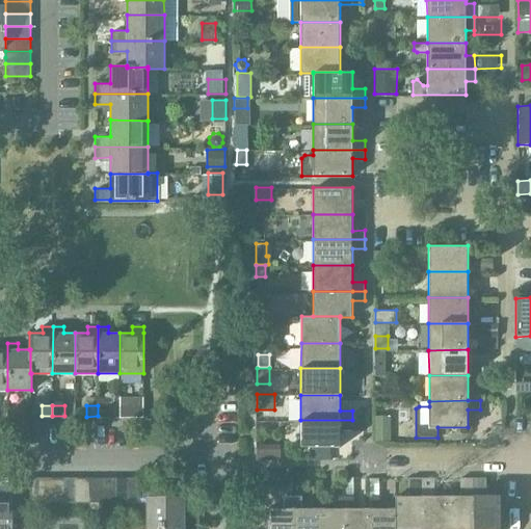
[(109,405),(98,405),(98,416),(109,416),(109,405)]
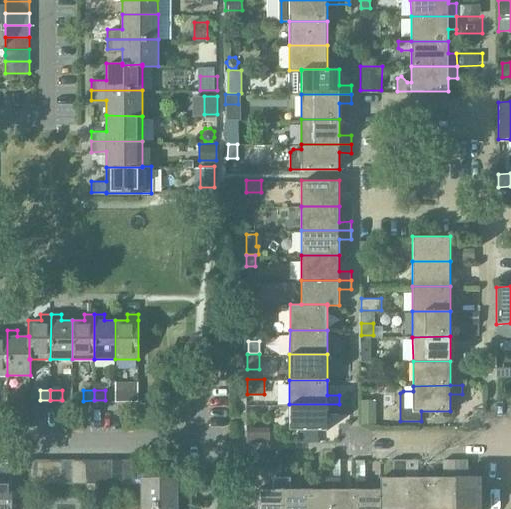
[(127,400),(138,400),(138,390),(127,390),(127,400)]
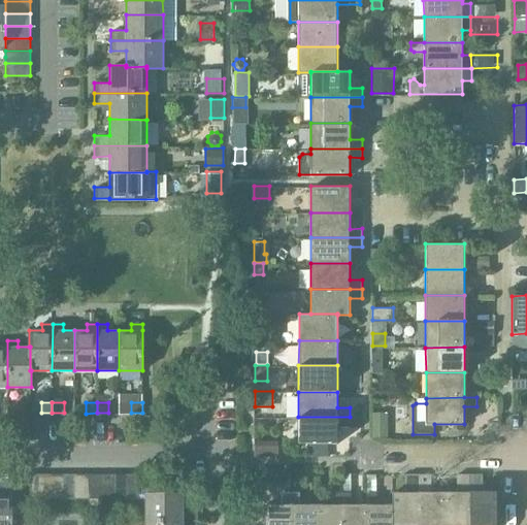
[(350,417),(298,417),(298,443),(310,443),(310,454),(332,454),(332,443),(337,443),(337,426),(350,426),(350,417)]
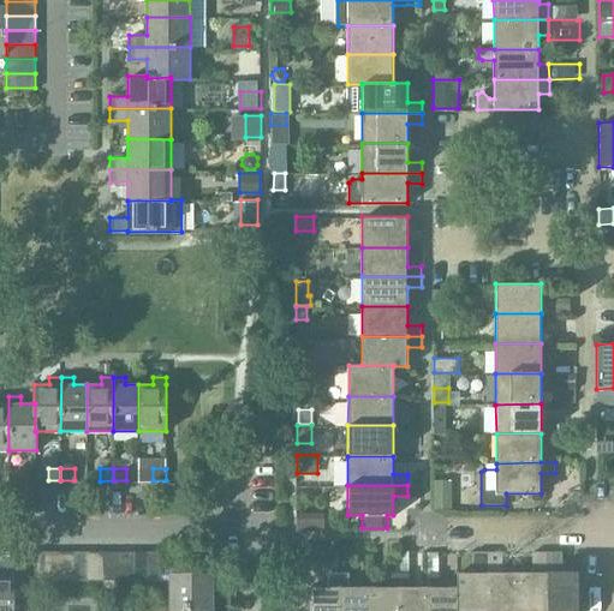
[(10,492),(10,504),(22,504),(22,492),(10,492)]
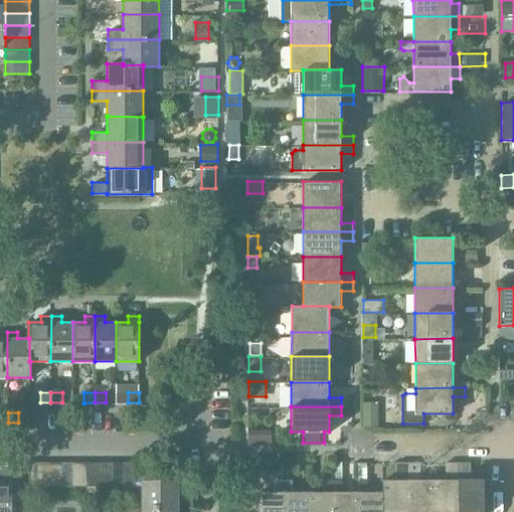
[(377,413),(361,413),(361,425),(362,425),(377,425),(377,413)]
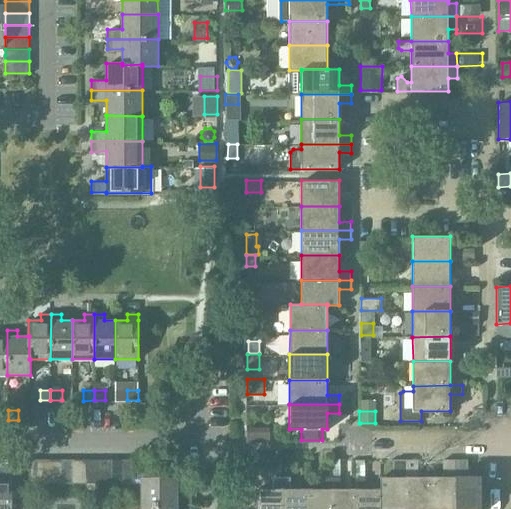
[(25,482),(38,482),(38,458),(25,458),(25,482)]
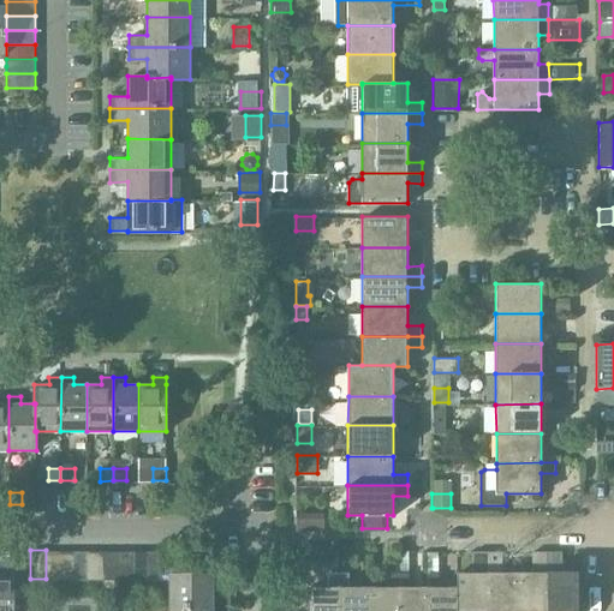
[(46,579),(60,579),(60,550),(46,550),(46,579)]
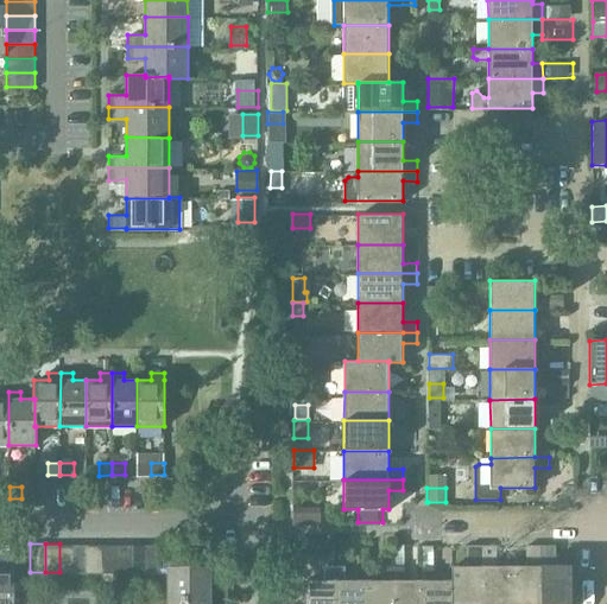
[(59,572),(74,572),(74,544),(59,544),(59,572)]
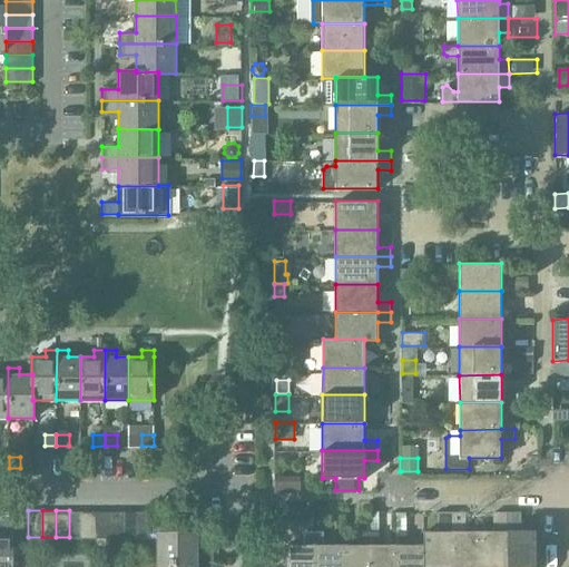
[(69,537),(82,537),(82,510),(69,510),(69,537)]
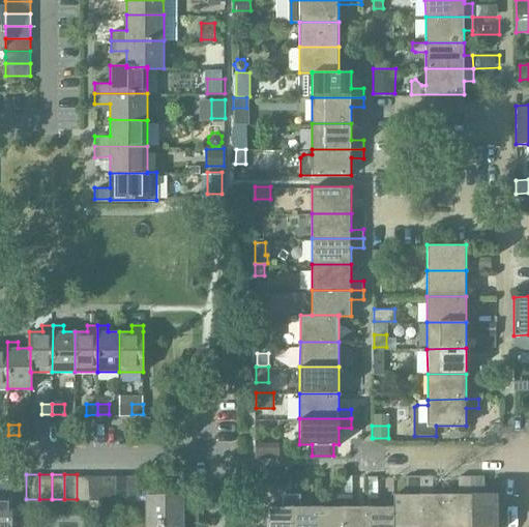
[(77,499),(89,499),(89,474),(77,474),(77,499)]
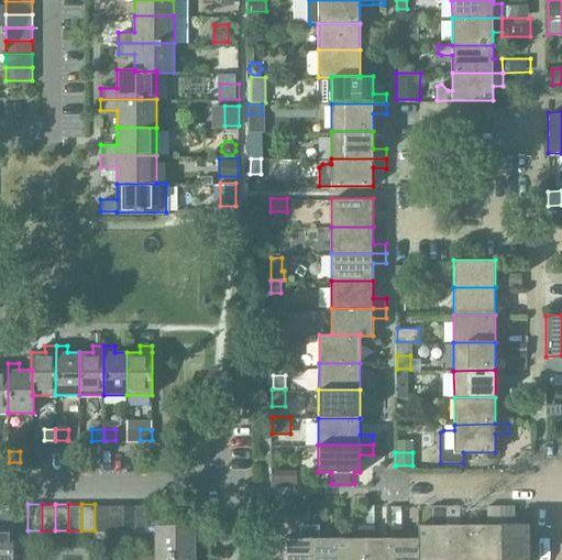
[(95,530),(108,530),(108,504),(95,504),(95,530)]
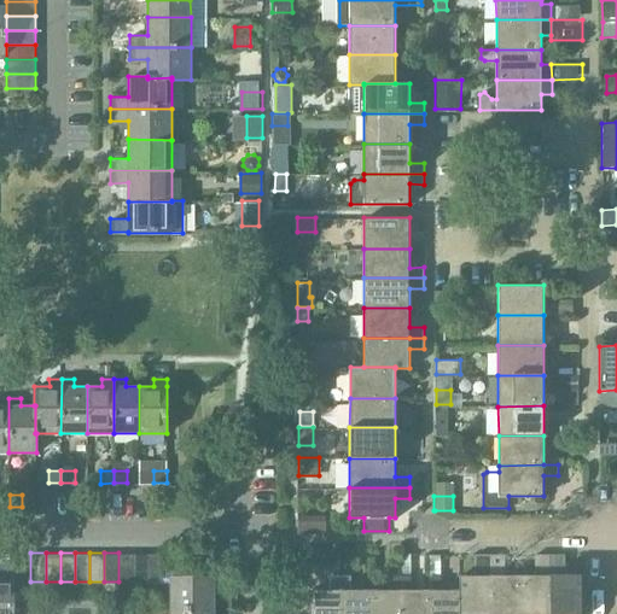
[(118,582),(133,582),(133,553),(118,553),(118,582)]
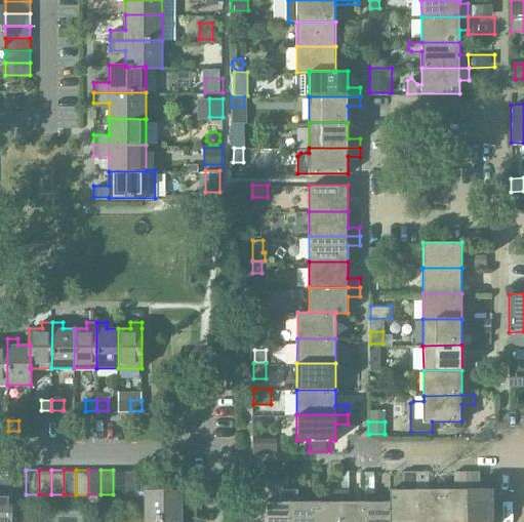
[(113,494),(125,494),(125,470),(113,470),(113,494)]
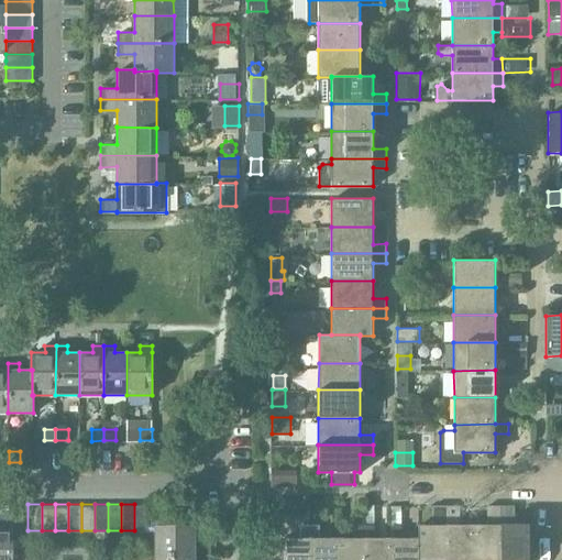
[(147,504),(134,504),(134,530),(147,530),(147,527),(147,519),(147,504)]
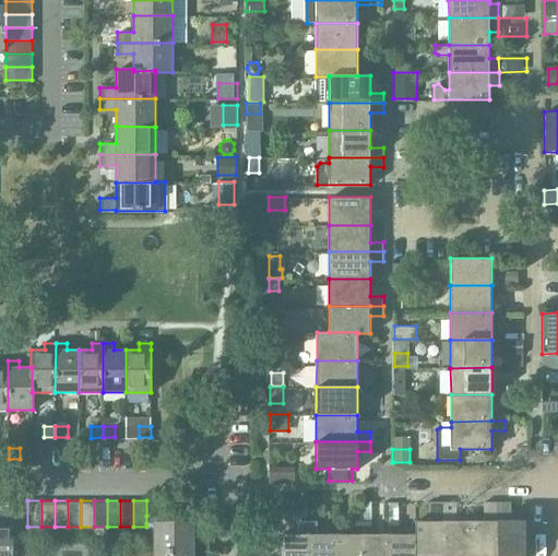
[(415,520),(415,533),(416,533),(415,555),(442,555),(442,500),(429,500),(429,520),(415,520)]
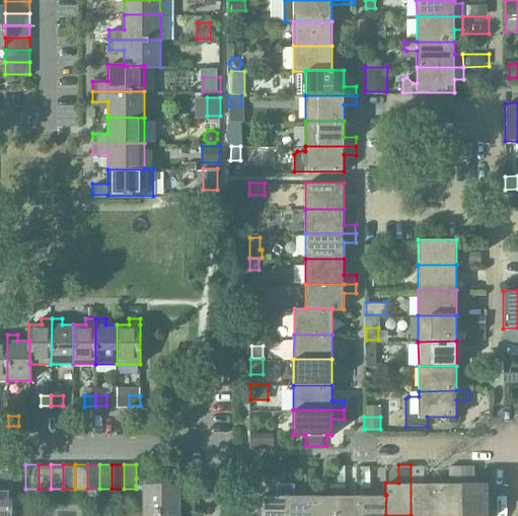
[(423,464),(411,464),(411,515),(435,515),(436,483),(423,483),(423,464)]
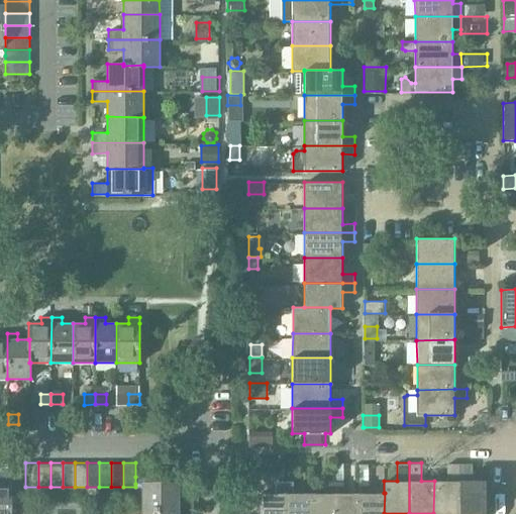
[(446,481),(434,481),(433,513),(459,513),(459,463),(446,463),(446,481)]
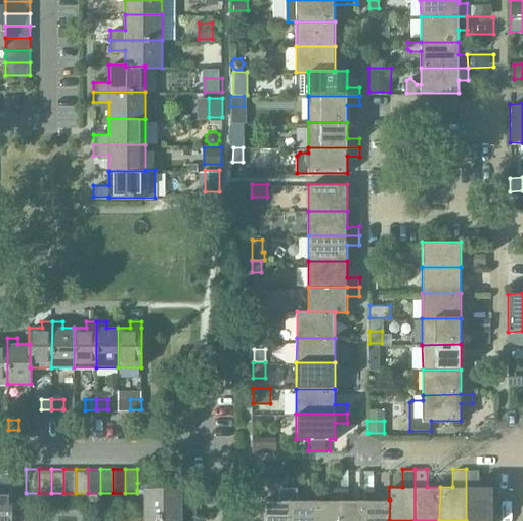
[(478,469),(466,469),(466,520),(491,520),(492,487),(479,487),(478,469)]
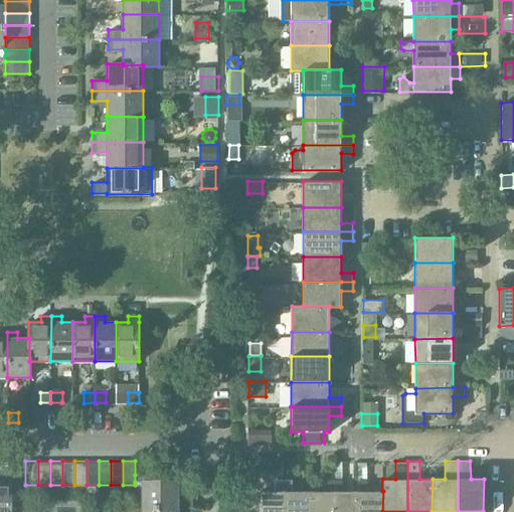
[(0,511),(10,511),(11,484),(10,467),(0,467),(0,511)]
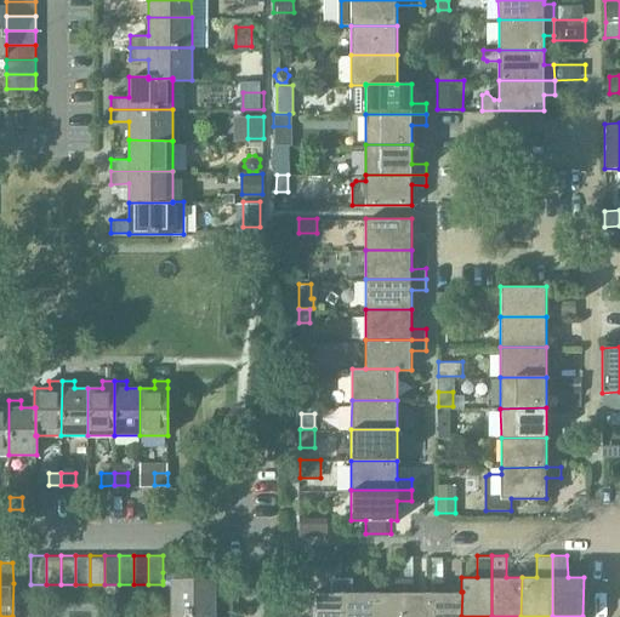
[(172,581),(172,612),(233,612),(233,599),(215,599),(215,580),(183,580),(183,571),(163,572),(163,581),(172,581)]
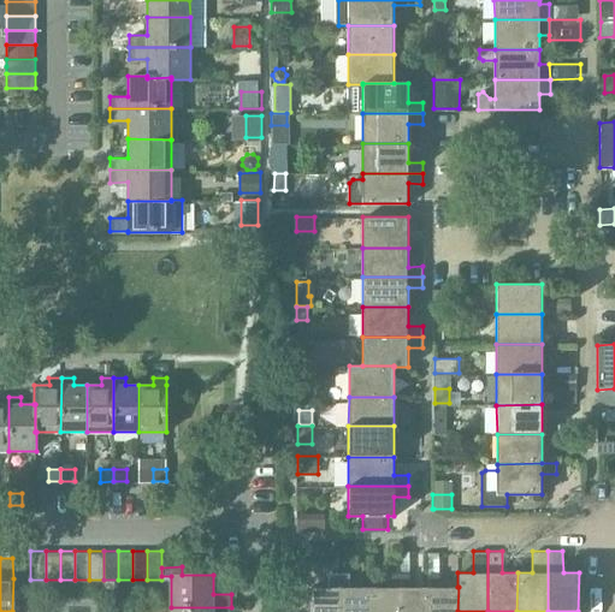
[(338,611),(339,572),(329,572),(329,587),(308,587),(308,611),(294,611),(338,611)]
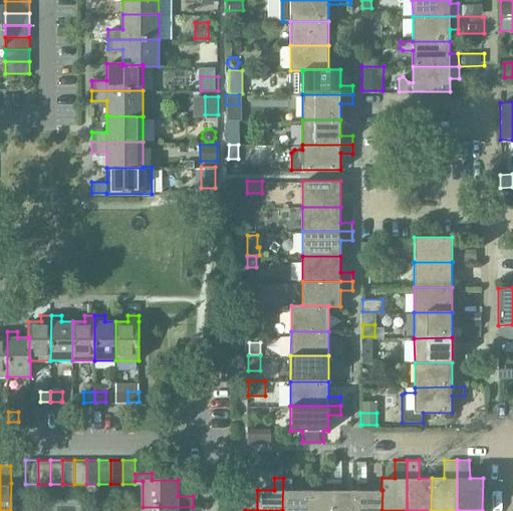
[(292,478),(283,478),(282,510),(307,510),(308,490),(292,490),(292,478)]
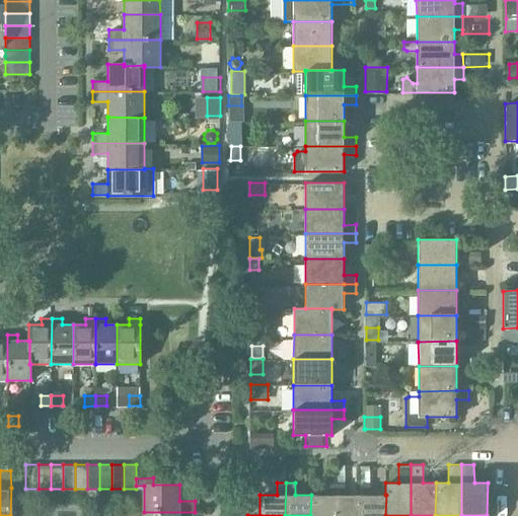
[(327,495),(311,495),(310,515),(336,515),(336,483),(327,483),(327,495)]
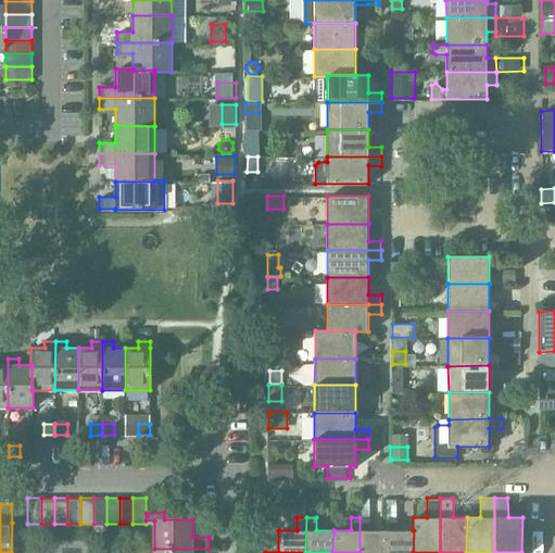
[(369,517),(360,517),(360,552),(387,552),(387,530),(369,530),(369,517)]
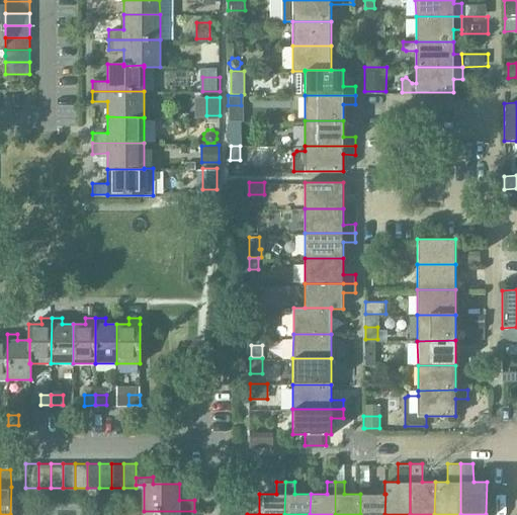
[(360,482),(360,494),(360,514),(384,514),(385,494),(384,494),(369,494),(369,482),(360,482)]
